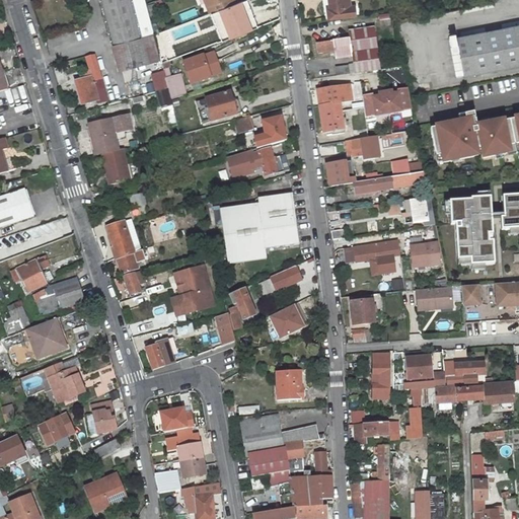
[(99,0),(112,46),(142,38),(132,0),(99,0)]
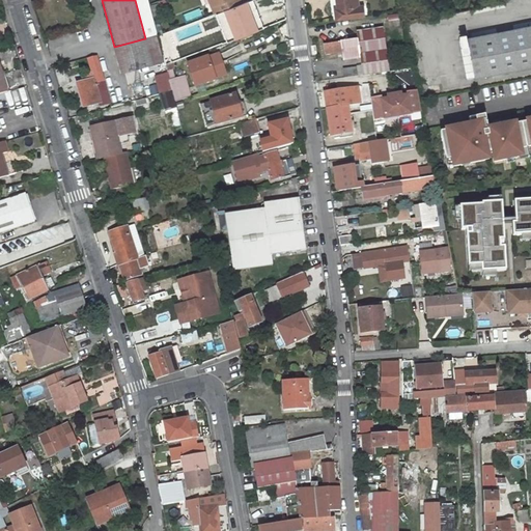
[(207,0),(211,6),(218,3),(221,11),(224,10),(243,3),(242,0),(207,0)]
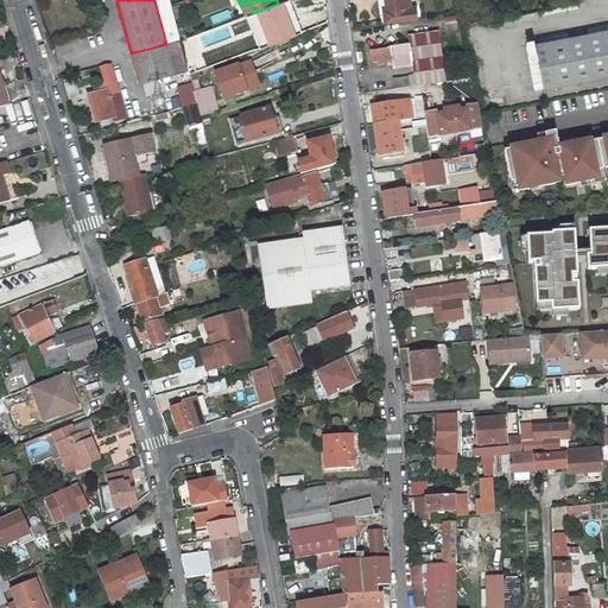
[(385,24),(416,20),(415,7),(409,8),(407,0),(388,0),(390,10),(386,11),(384,11),(385,24)]
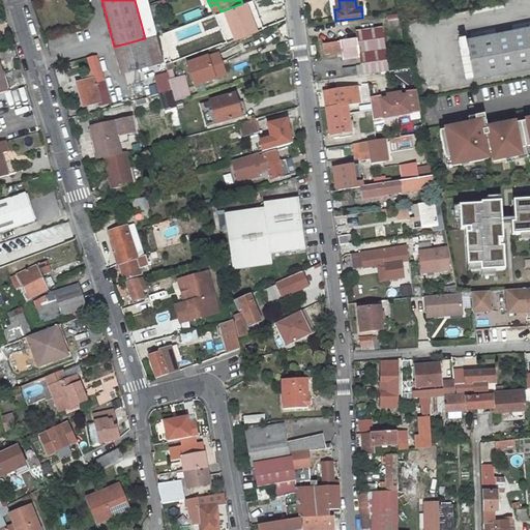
[(477,18),(508,8),(506,2),(475,11),(477,18)]
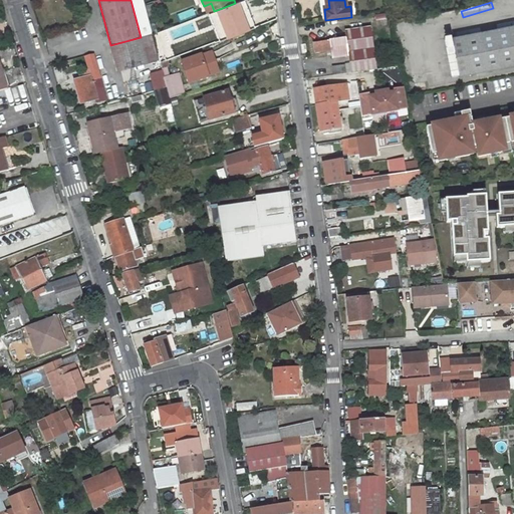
[(211,3),(204,6),(207,14),(214,11),(211,3)]
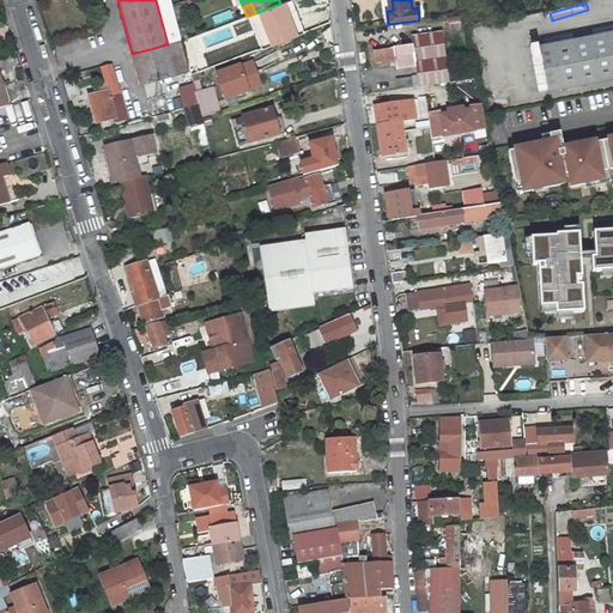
[(272,44),(297,35),(291,18),(287,19),(281,4),(280,4),(259,12),(272,44)]
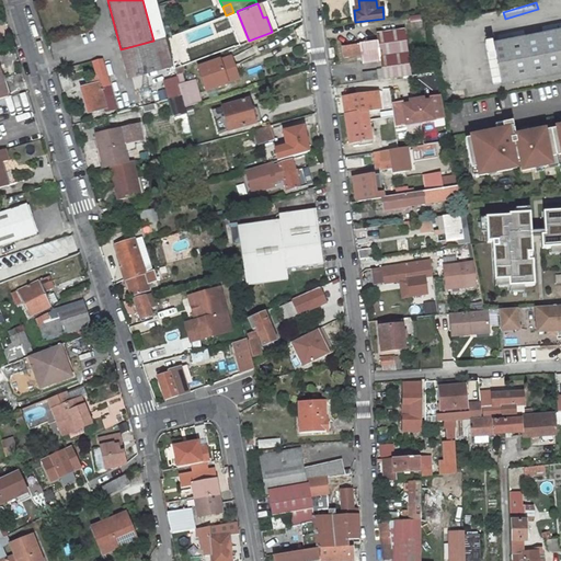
[(194,15),(197,24),(215,16),(210,8),(194,15)]
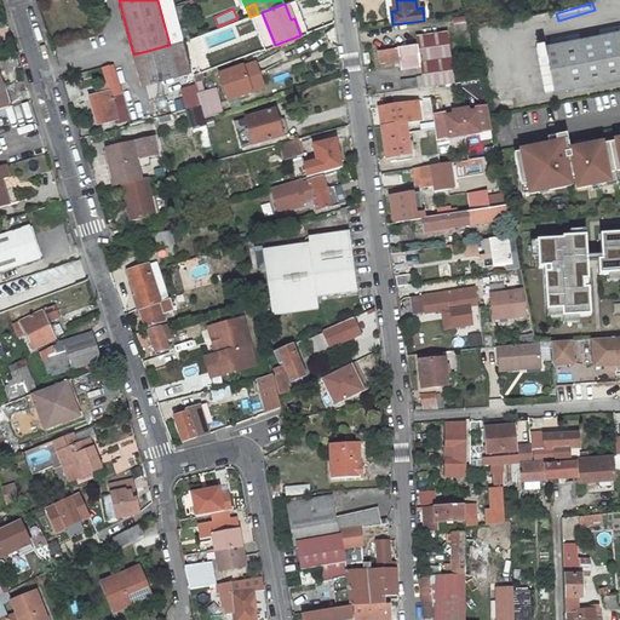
[(619,75),(619,27),(546,41),(555,87),(619,75)]
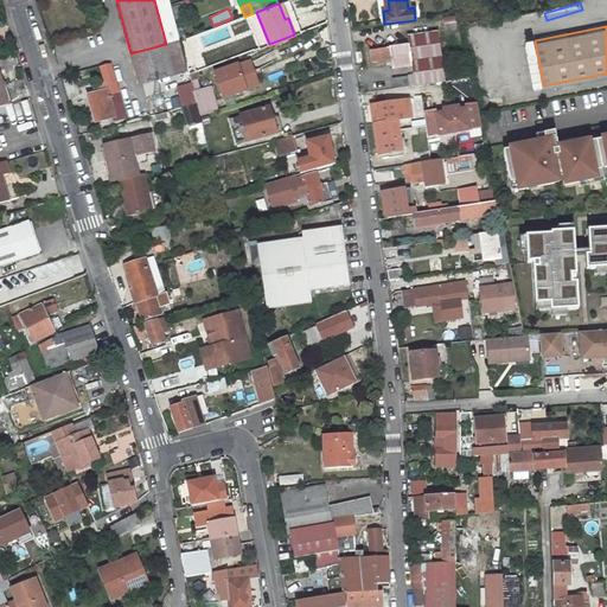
[(438,33),(408,37),(408,45),(439,40),(438,33)]
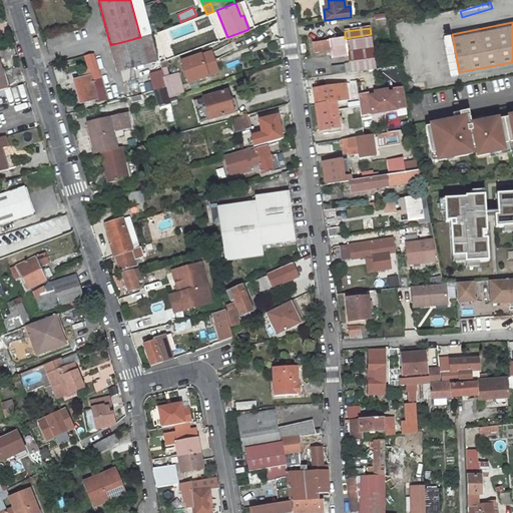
[(158,59),(151,34),(140,37),(146,62),(158,59)]
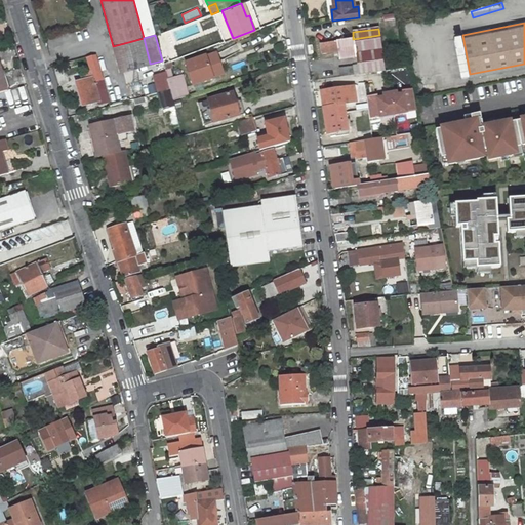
[(356,57),(358,73),(385,69),(379,35),(353,39),(320,43),(322,52),(339,50),(340,59),(356,57)]
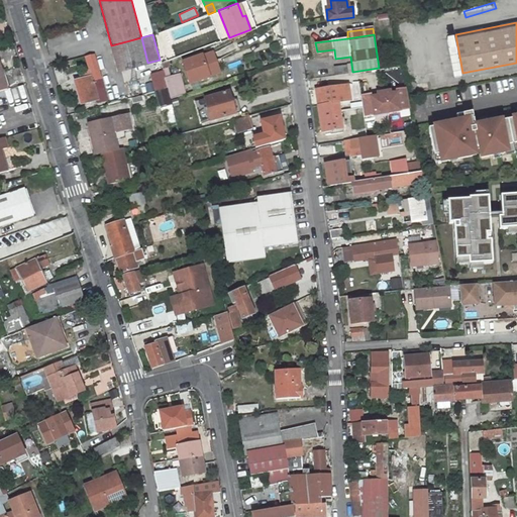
[(117,71),(147,63),(141,37),(111,45),(117,71)]
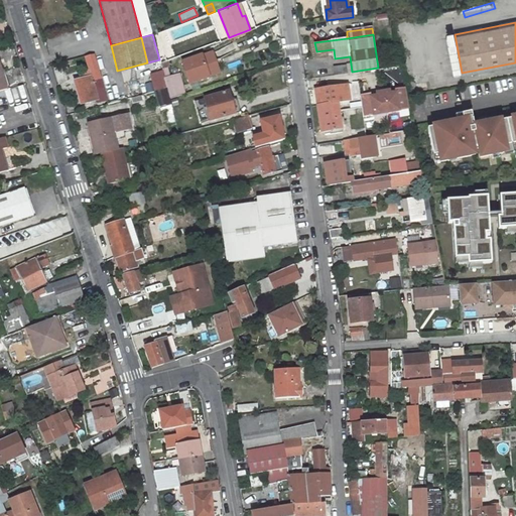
[(102,80),(96,55),(89,57),(92,72),(82,74),(84,80),(75,82),(81,105),(100,99),(100,102),(106,100),(104,90),(98,91),(95,81),(102,80)]
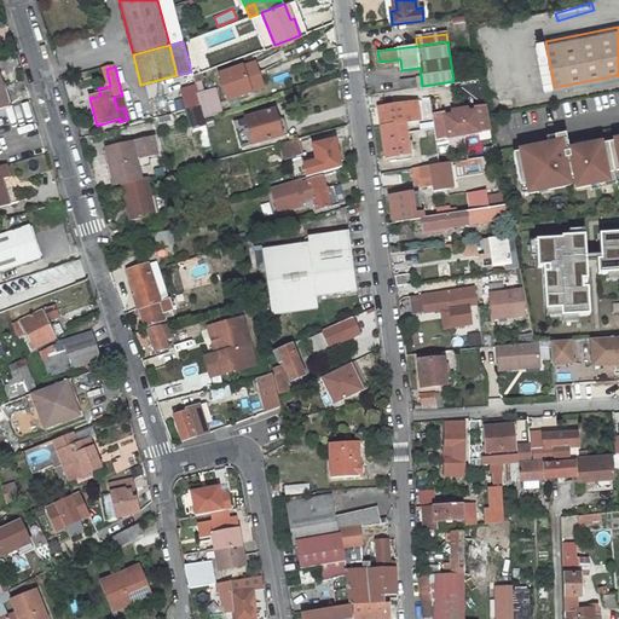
[(244,74),(242,67),(219,75),(227,99),(250,91),(248,84),(256,80),(255,75),(250,76),(249,71),(244,74)]
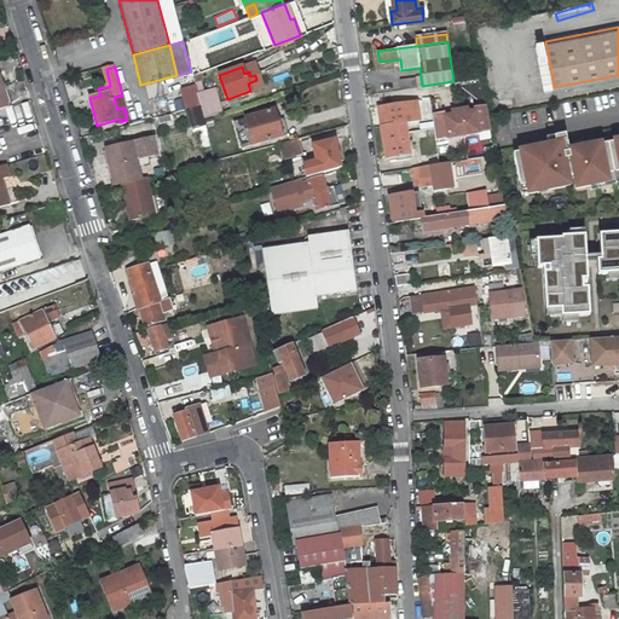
[(0,110),(10,108),(0,73),(0,110)]
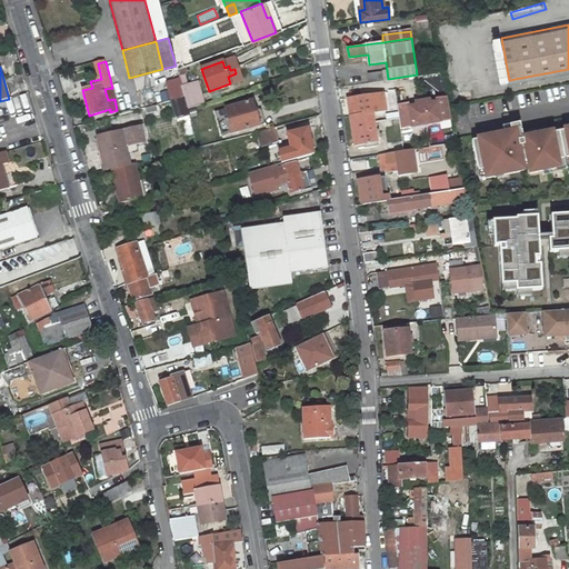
[(383,80),(382,70),(367,72),(369,82),(383,80)]
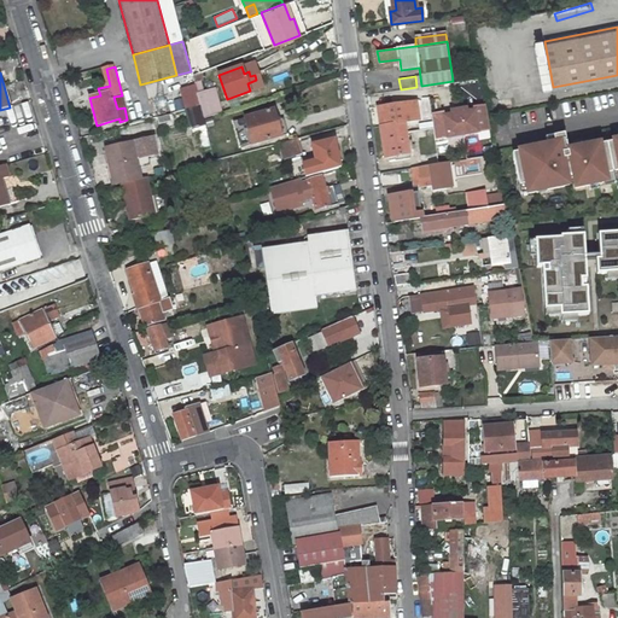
[(194,83),(199,104),(203,118),(221,112),(215,89),(204,93),(200,82),(194,83)]
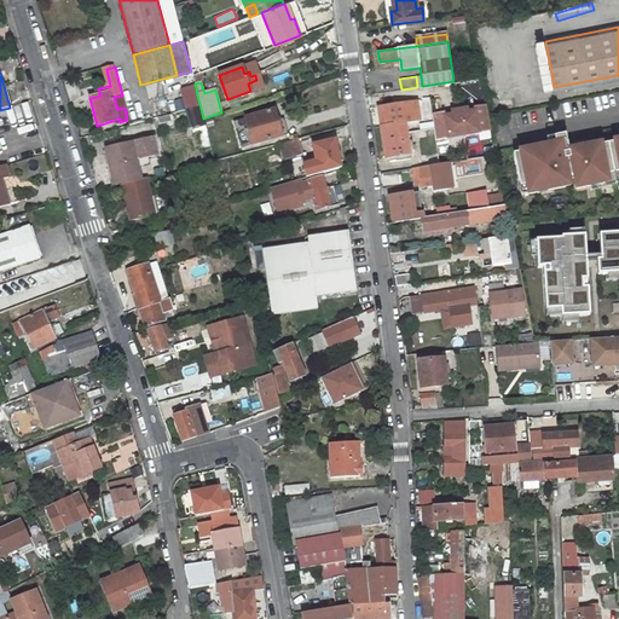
[(417,99),(379,105),(387,156),(411,152),(406,126),(411,126),(411,120),(420,119),(417,99)]
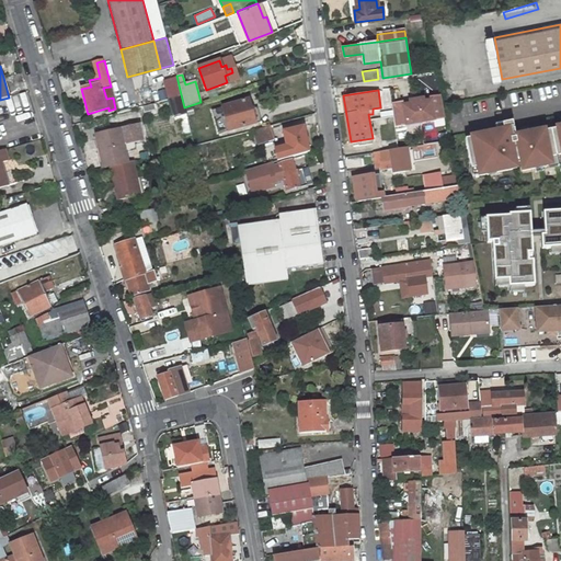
[(423,96),(416,98),(421,121),(446,116),(441,93),(431,95),(431,99),(424,100),(423,96)]
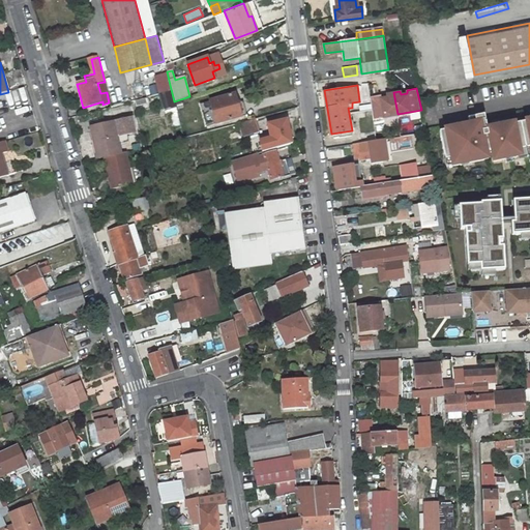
[(381,94),(371,96),(374,118),(398,114),(393,92),(387,93),(387,96),(381,97),(381,94)]
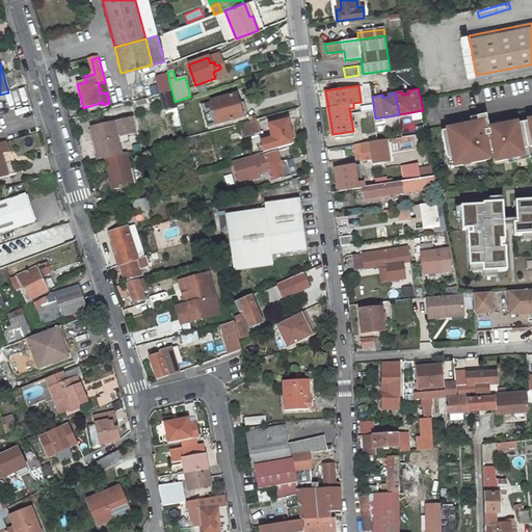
[(241,117),(241,116),(235,96),(235,95),(210,101),(216,125),(241,117)]
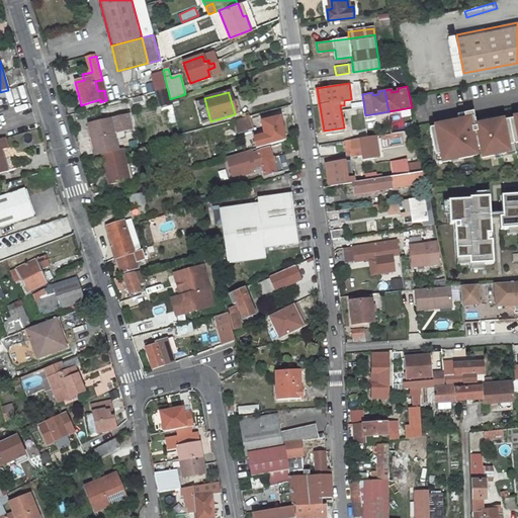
[(233,92),(229,93),(235,113),(238,113),(233,92)]
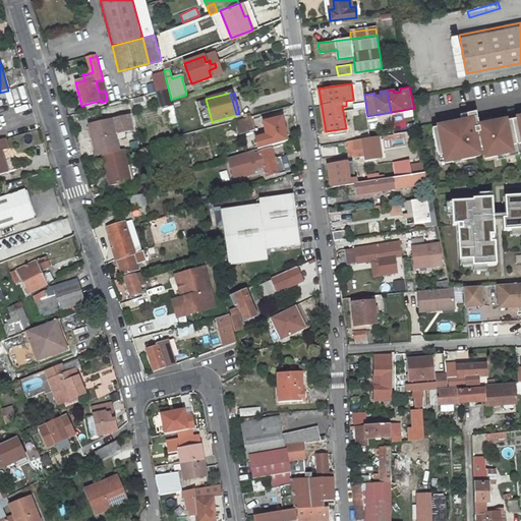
[(165,106),(168,124),(177,123),(175,105),(165,106)]
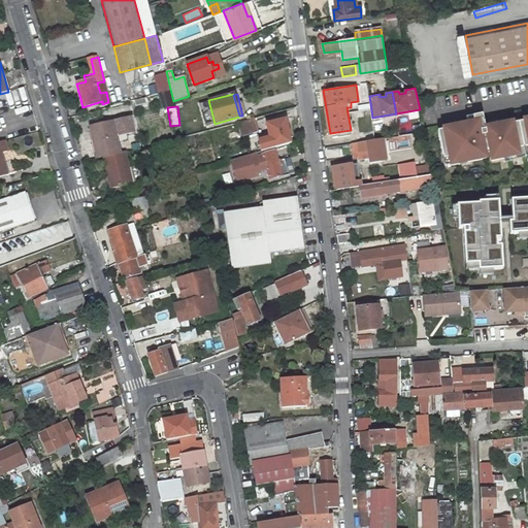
[(466,123),(483,120),(482,114),(465,118),(466,123)]
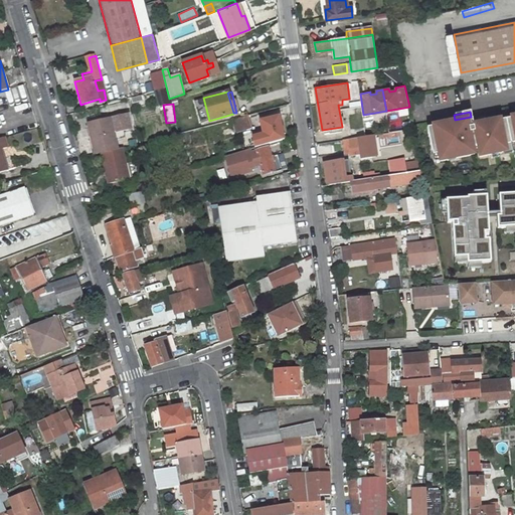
[(123,147),(126,147),(124,137),(115,139),(114,135),(123,133),(122,129),(130,127),(127,114),(87,122),(90,136),(94,135),(98,153),(102,152),(123,147)]
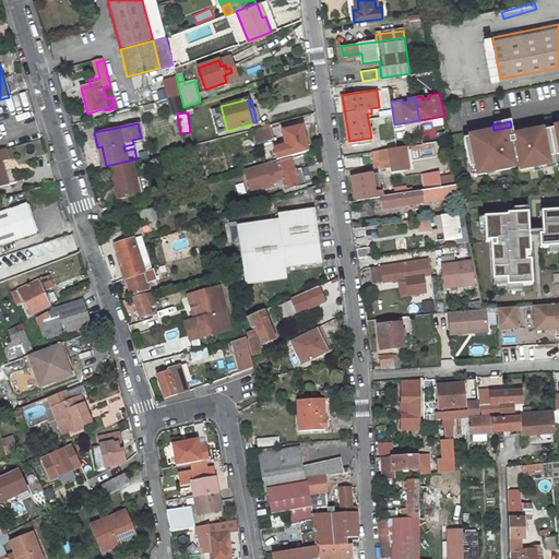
[(272,140),(269,125),(252,129),(257,144),(272,140)]
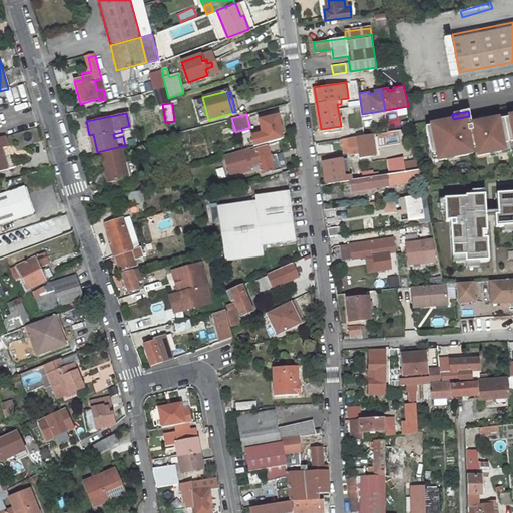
[(430,126),(425,127),(431,154),(436,153),(438,161),(445,159),(445,156),(453,154),(453,157),(472,153),(471,146),(475,145),(477,156),(488,153),(496,152),(501,151),(504,150),(503,144),(512,141),(512,114),(508,115),(508,117),(498,119),(498,118),(490,119),(482,121),(471,123),(469,116),(453,119),(430,124),(430,126)]
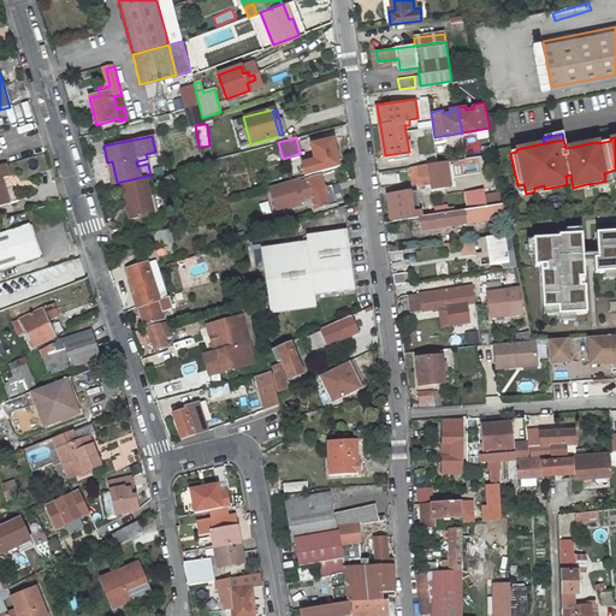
[(306,177),(339,167),(337,158),(339,158),(337,146),(333,146),(332,140),(311,146),(314,160),(302,164),(306,177)]
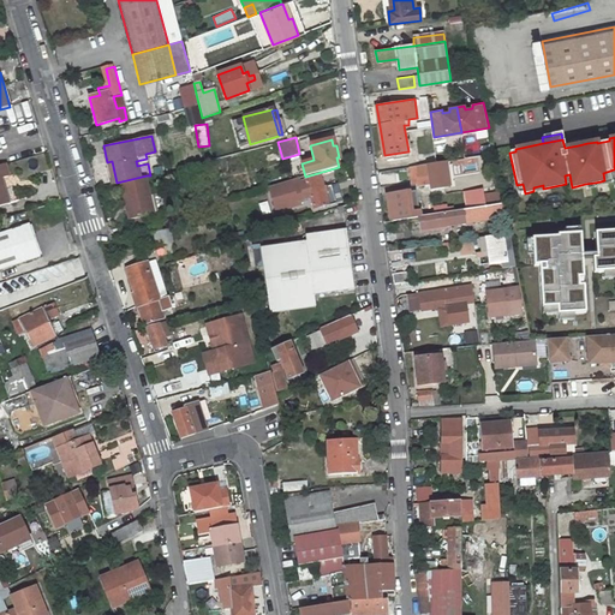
[(436,161),(435,149),(417,153),(419,163),(436,161)]
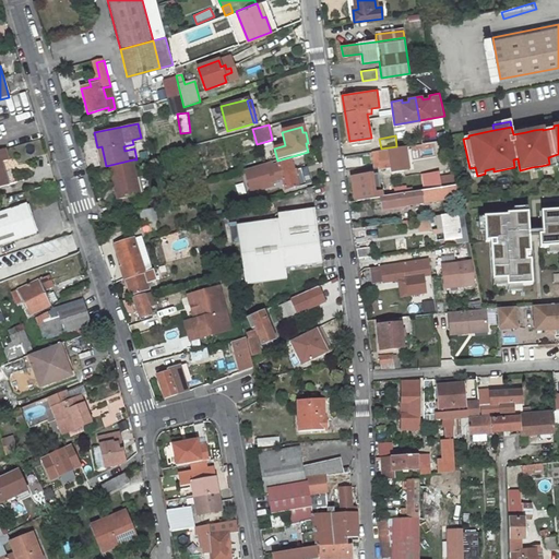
[(402,146),(396,146),(381,149),(373,150),(375,159),(380,158),(381,167),(388,166),(389,169),(394,168),(394,171),(405,170),(402,146)]
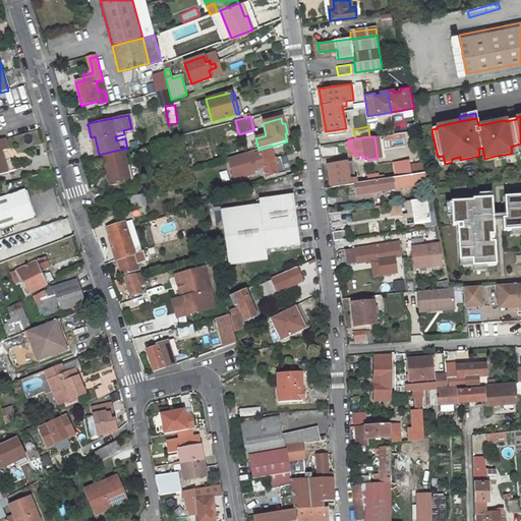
[(520,153),(520,143),(511,147),(512,153),(509,154),(509,156),(520,153)]
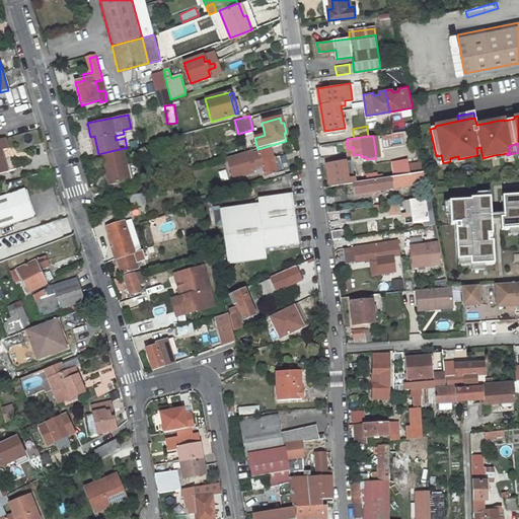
[(124,148),(131,180),(135,179),(129,147),(127,148),(124,148)]
